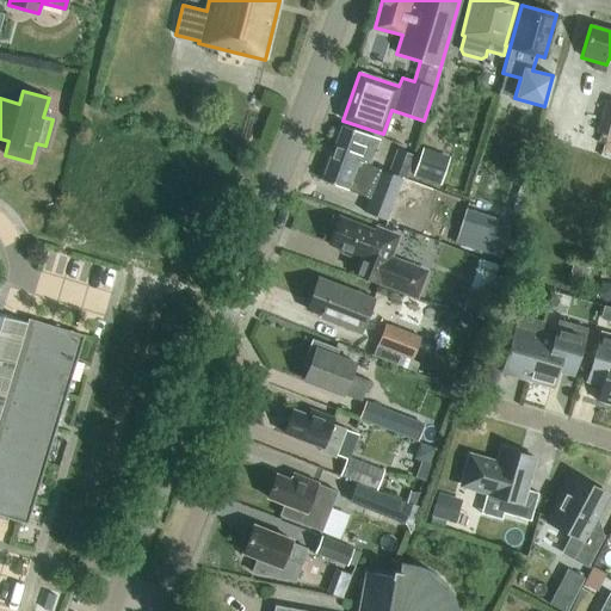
[(610,100),(605,99),(597,131),(600,131),(597,142),(604,144),(599,156),(610,159),(610,100)]
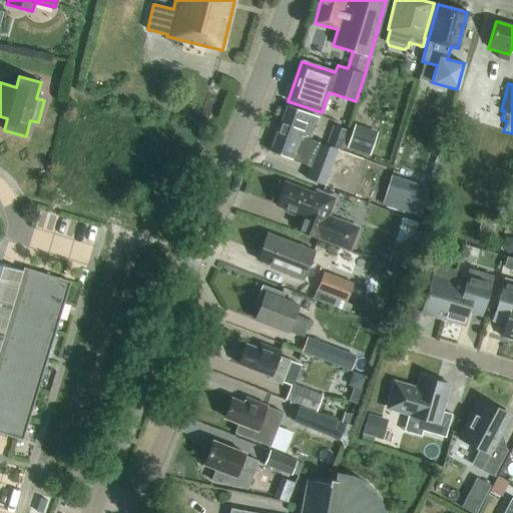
[(279,127),(310,138),(317,118),(286,106),(279,127)]
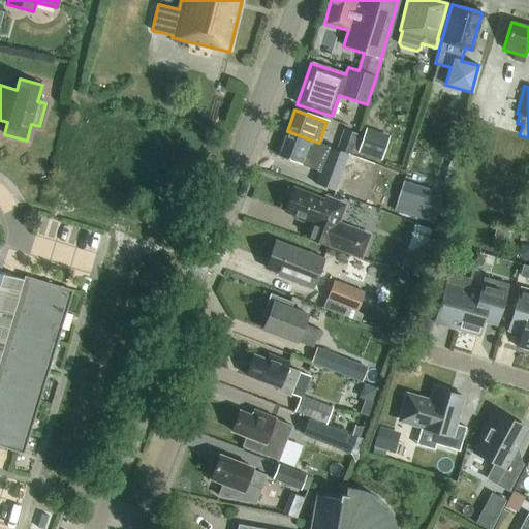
[(381,160),(389,135),(365,128),(358,152),(381,160)]
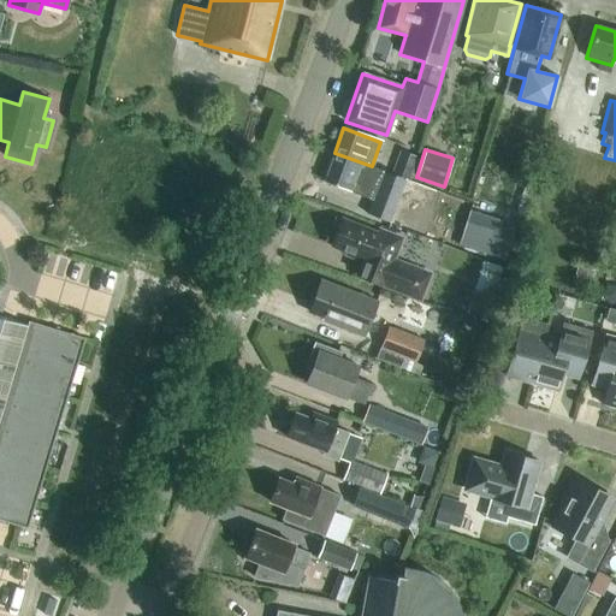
[(391,173),(410,179),(418,158),(400,150),(391,173)]
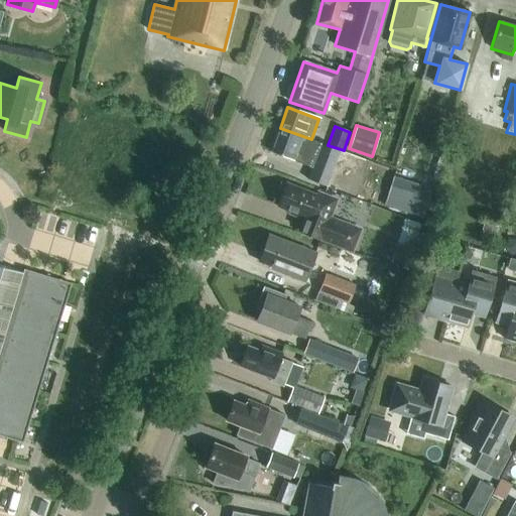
[(319,143),(311,139),(280,128),(271,152),(302,164),(303,159),(312,162),(306,179),(327,186),(340,151),(319,144),(319,143)]
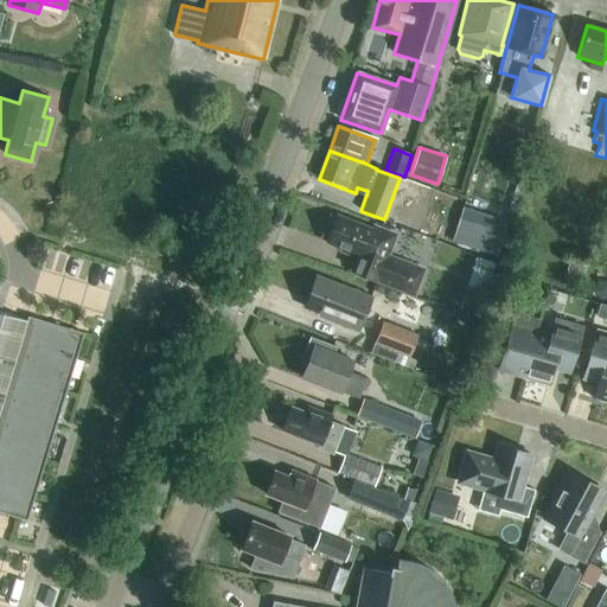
[(489,213),(461,206),(449,242),(478,250),(489,213)]
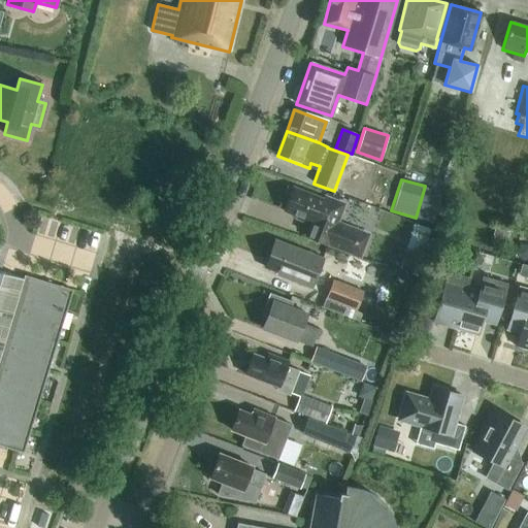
[(359,255),(366,236),(334,224),(341,206),(293,188),(284,211),(296,217),(295,219),(312,225),(307,237),(326,244),(327,242),(359,255)]
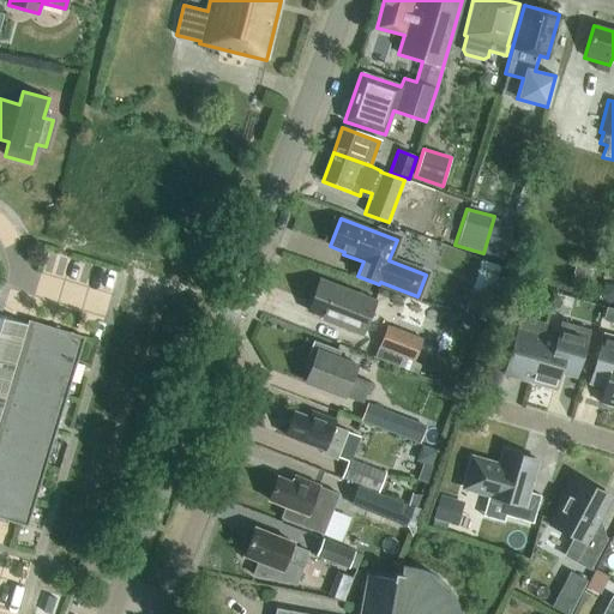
[(497,286),(504,264),(486,258),(479,280),(497,286)]
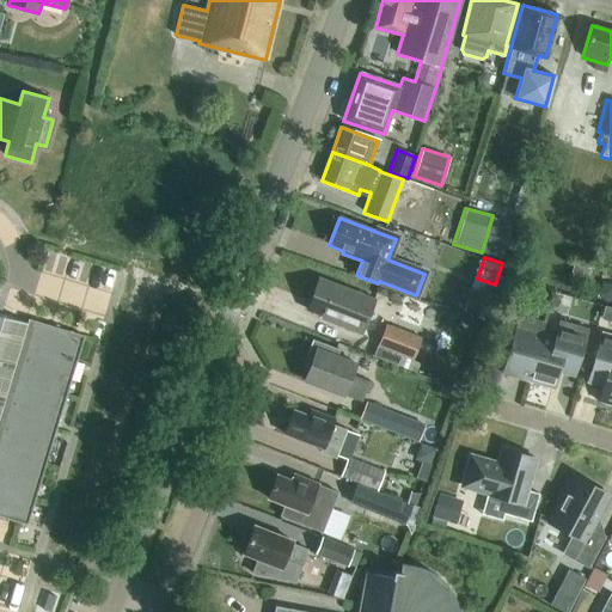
[(587,285),(592,262),(574,258),(570,281),(587,285)]
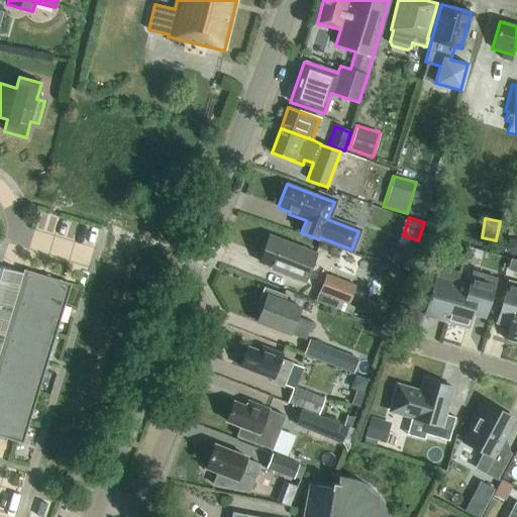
[(290,244),(269,235),(259,261),(271,266),(270,269),(305,283),(316,252),(290,242),(290,244)]
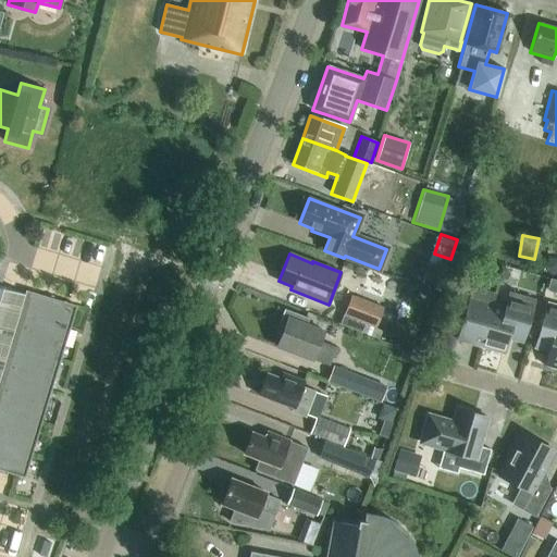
[(426,261),(421,280),(441,285),(446,267),(426,261)]
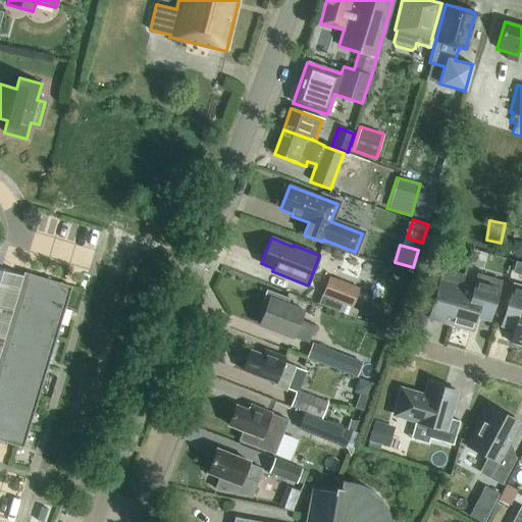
[(335,270),(368,283),(376,264),(343,252),(335,270)]
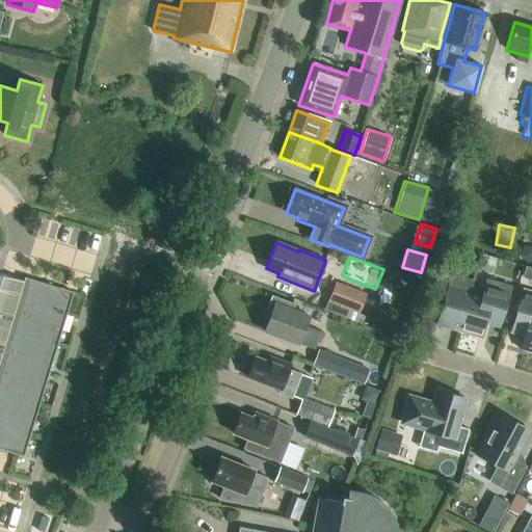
[(436,325),(458,331),(471,291),(470,290),(472,280),(440,270),(432,294),(444,298),(436,325)]
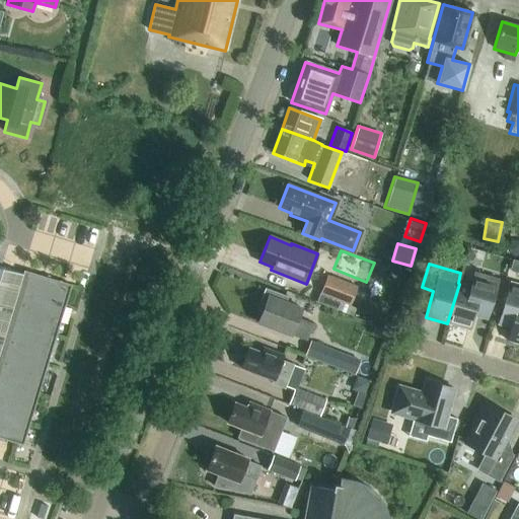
[(0,438),(22,445),(71,285),(23,271),(22,274),(0,267),(0,438)]
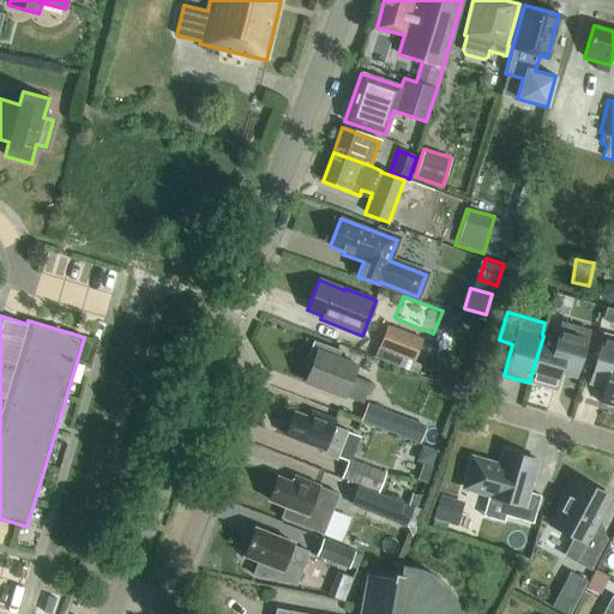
[(558,339),(543,336),(529,383),(555,390),(560,374),(575,378),(588,330),(563,321),(558,339)]
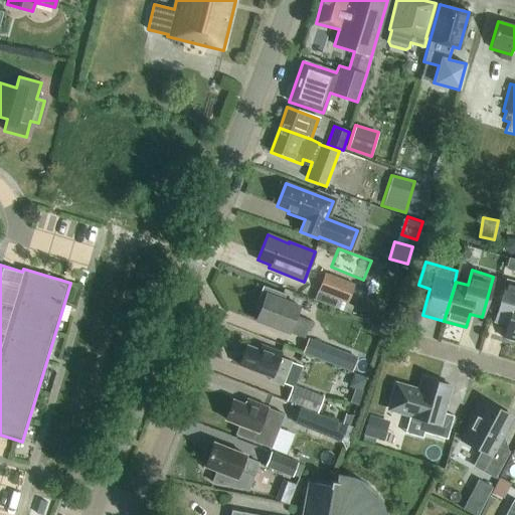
[(350,313),(356,298),(350,296),(354,284),(325,273),(314,300),(350,313)]
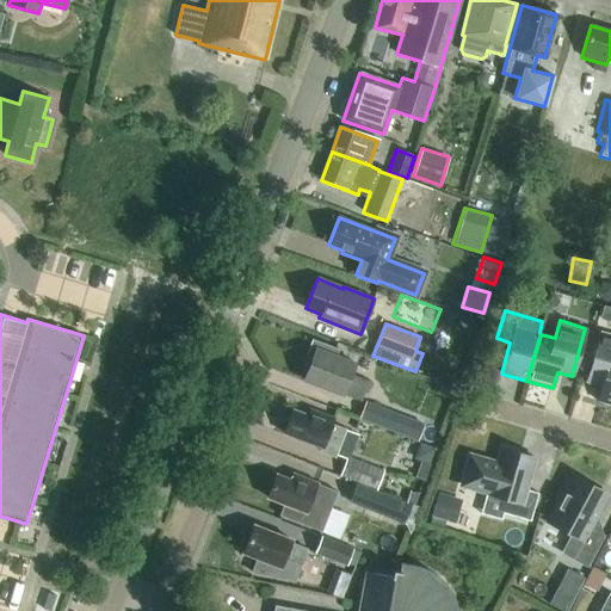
[(610,333),(598,329),(584,381),(602,386),(597,401),(610,405),(610,333)]
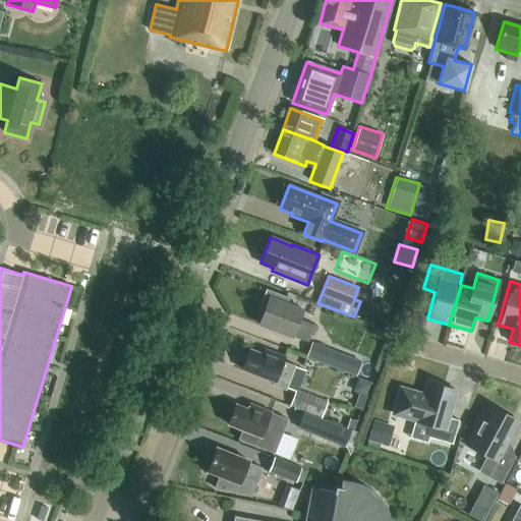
[(307,342),(313,325),(298,320),(302,309),(269,297),(258,324),(292,337),(292,336),(307,342)]
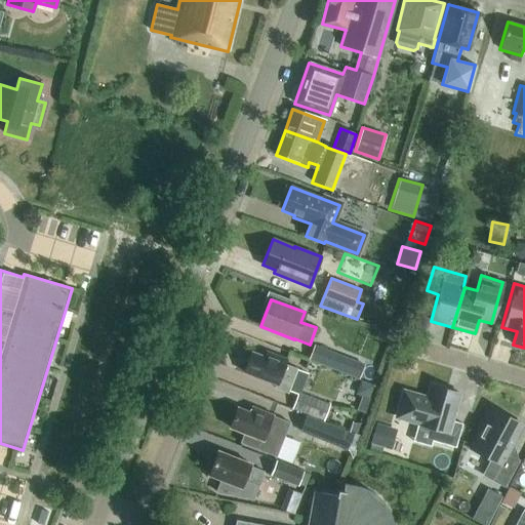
[(336,370),(342,355),(315,345),(309,360),(336,370)]
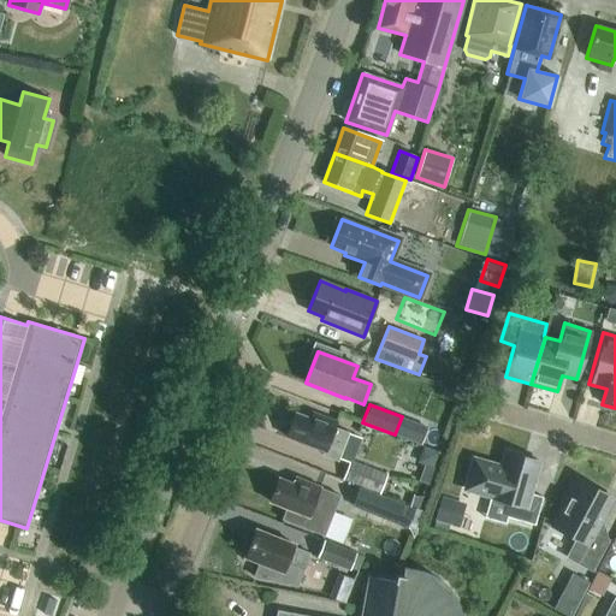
[(336,421),(312,413),(309,419),(295,413),(285,437),(324,451),(323,455),(337,461),(338,458),(349,462),(342,479),(380,493),(386,474),(353,461),(361,438),(333,427),(336,421)]
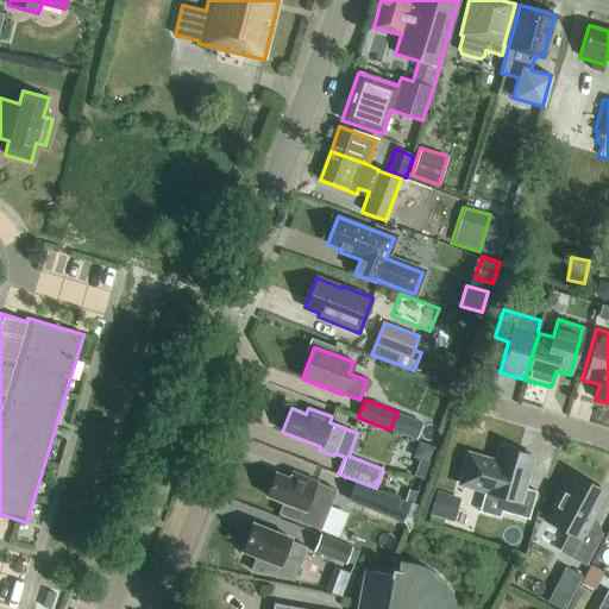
[(415,439),(421,424),(399,415),(393,429),(415,439)]
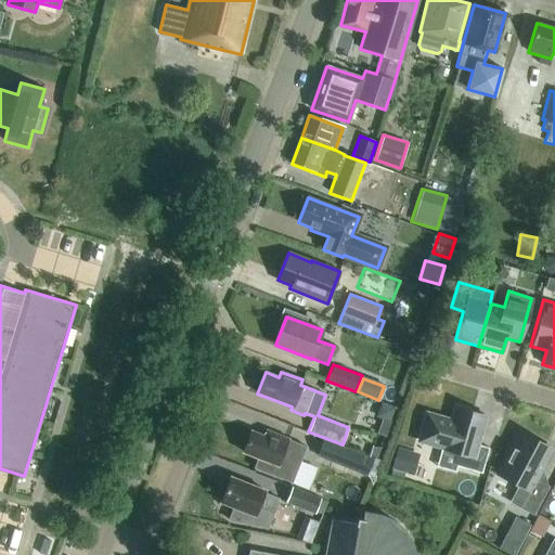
[(389,422),(395,408),(381,402),(375,416),(389,422)]
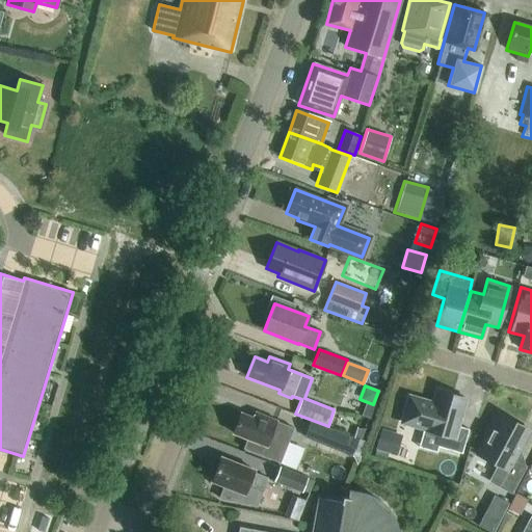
[(456,426),(464,398),(434,390),(431,400),(408,394),(399,424),(423,431),(419,447),(436,452),(437,447),(461,454),(469,429),(456,426)]
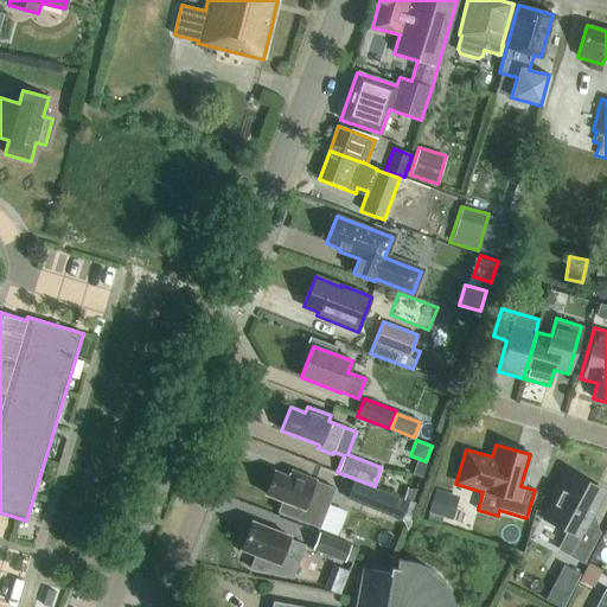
[(331,486),(291,471),(288,477),(274,471),(264,494),(304,509),(307,500),(323,506),(331,486)]
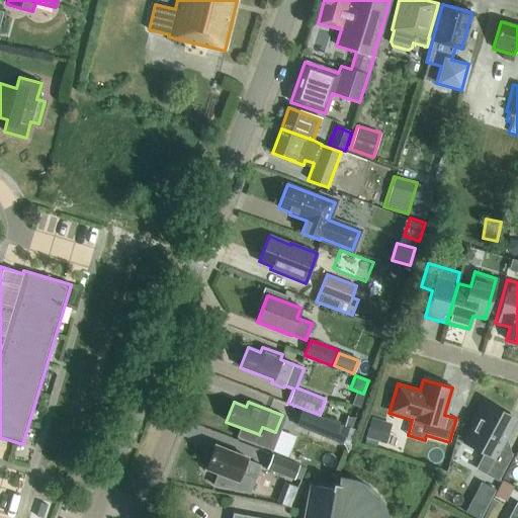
[(498,481),(511,454),(501,448),(506,438),(515,419),(485,403),(464,443),(484,453),(476,468),(498,481)]
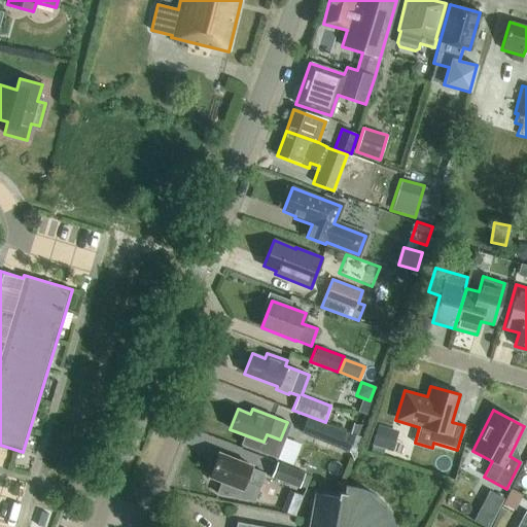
[(344,446),(349,434),(339,430),(339,429),(303,415),(296,431),(332,446),(334,442),(344,446)]
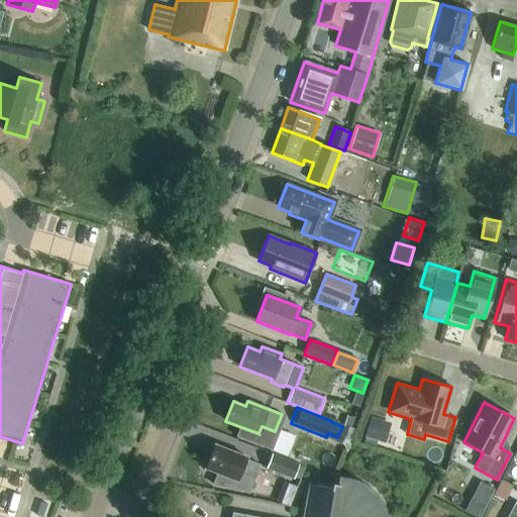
[(374,414),(367,434),(385,441),(392,420),(374,414)]
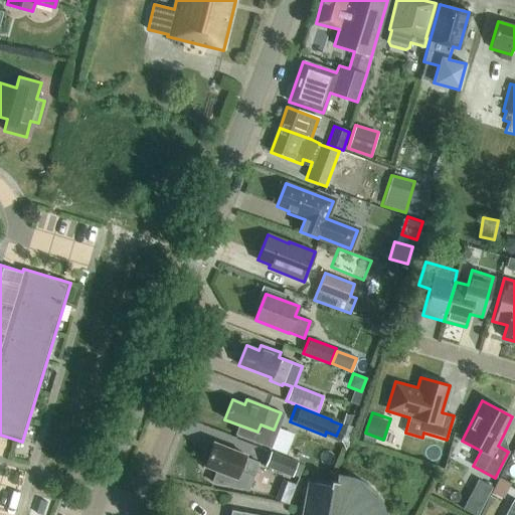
[(247,490),(252,477),(258,463),(244,458),(245,455),(213,443),(204,466),(216,471),(211,483),(247,490)]
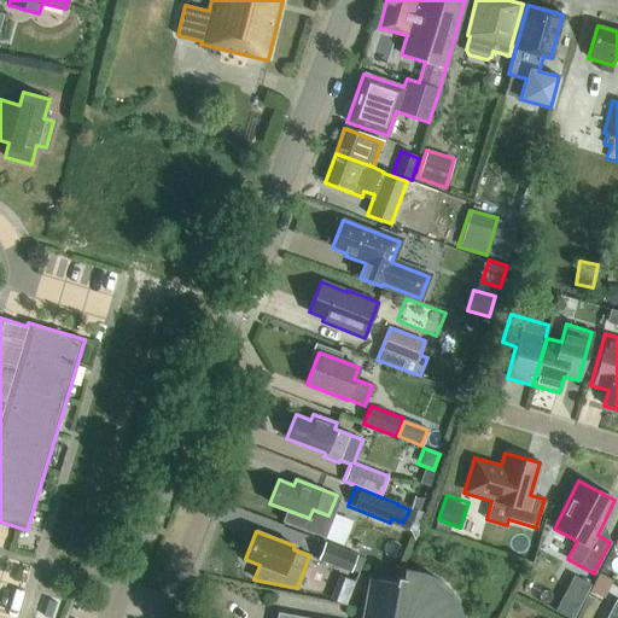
[(351,572),(357,555),(325,543),(319,560),(351,572)]
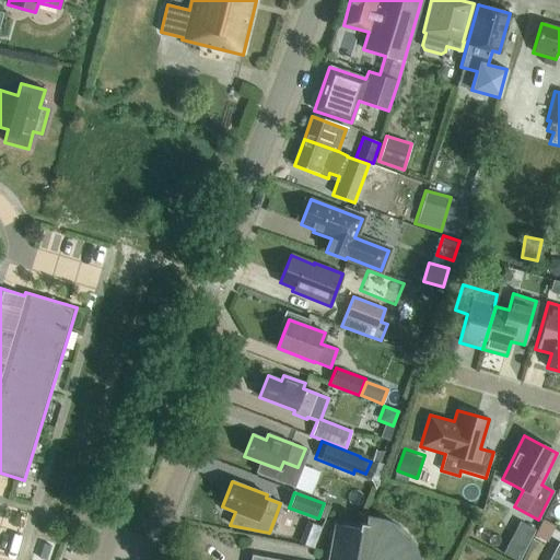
[(403,529),(392,523),(381,518),(366,516),(365,524),(360,523),(359,528),(335,524),(328,559),(279,559),(252,555),(251,559),(418,559),(417,549),(410,538),(403,529)]
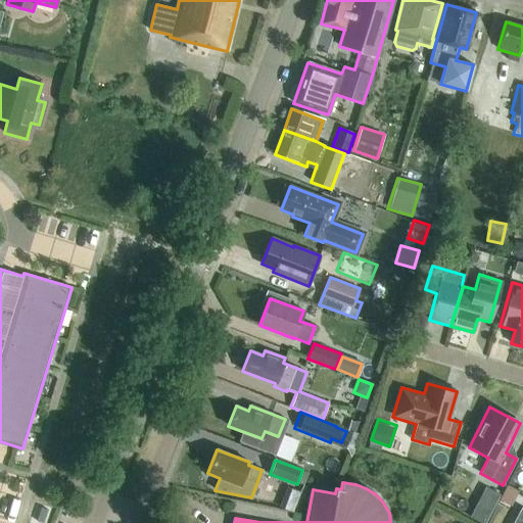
[(500,494),(485,486),(477,502),(491,510),(500,494)]
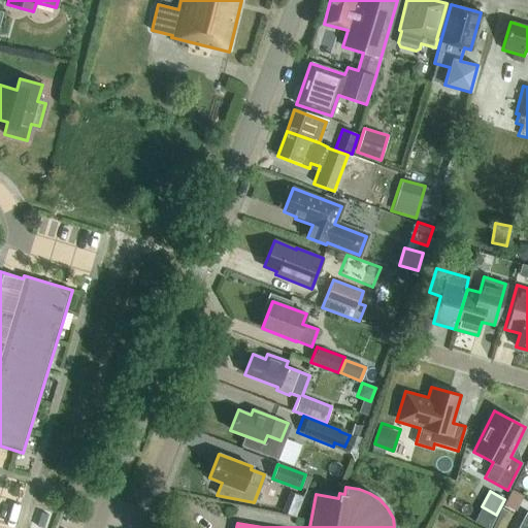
[(527,527),(527,514),(527,513),(518,527),(527,527)]
